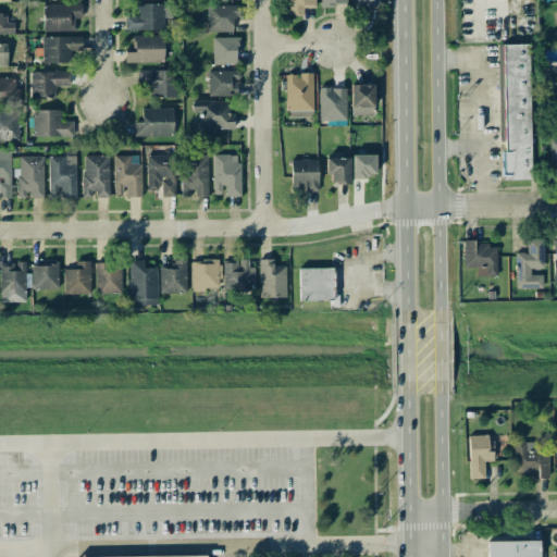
[(314,0),(287,0),(288,15),(304,15),(304,8),(314,8),(314,0)]
